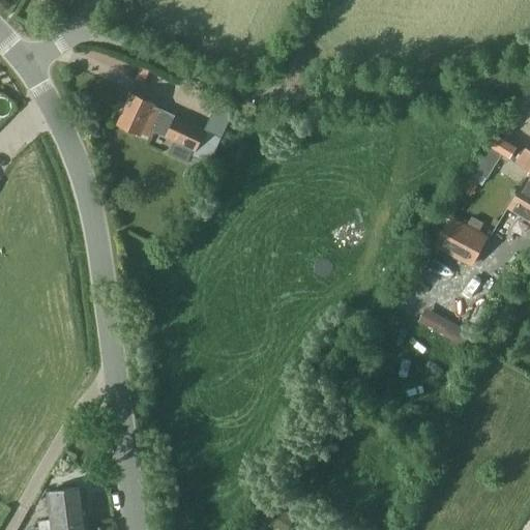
[(223,138),(204,129),(153,107),(155,104),(131,93),(118,124),(141,135),(143,130),(152,136),(154,130),(167,136),(166,138),(213,158),(223,138)]
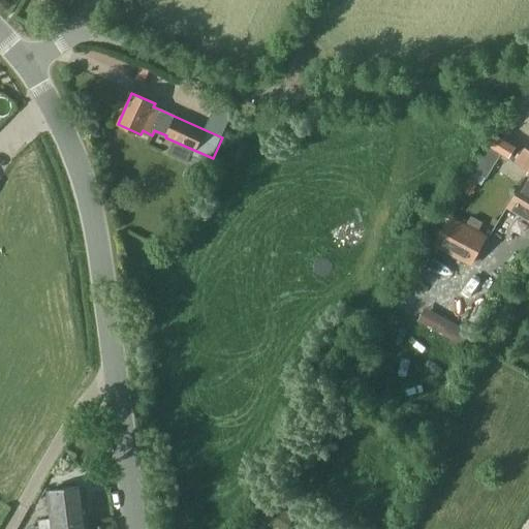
[(506,142),(519,121),(507,114),(495,135),(492,133),(486,144),(489,146),(474,169),(486,176),(500,152),(506,156),(512,146),(506,142)]
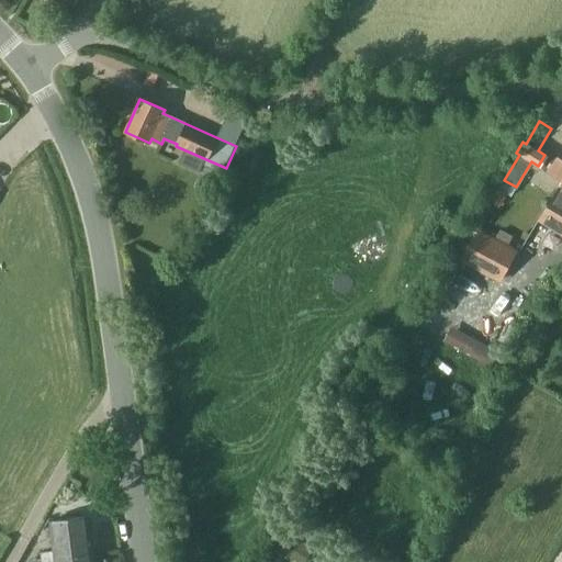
[(561,150),(549,172),(561,180),(561,186),(539,223),(561,236),(561,150)]
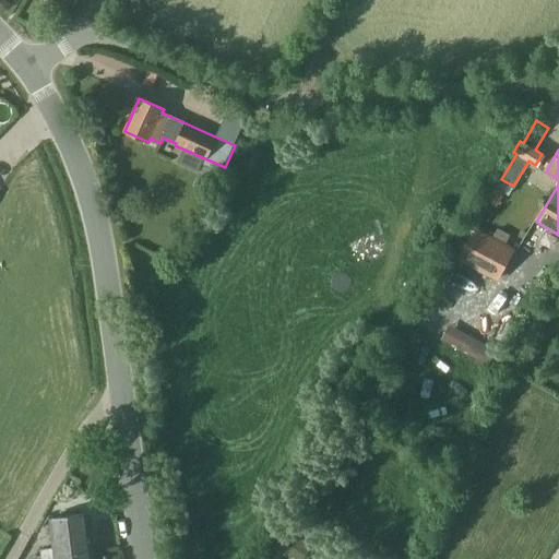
[(495,187),(487,200),(497,205),(504,193),(495,187)]
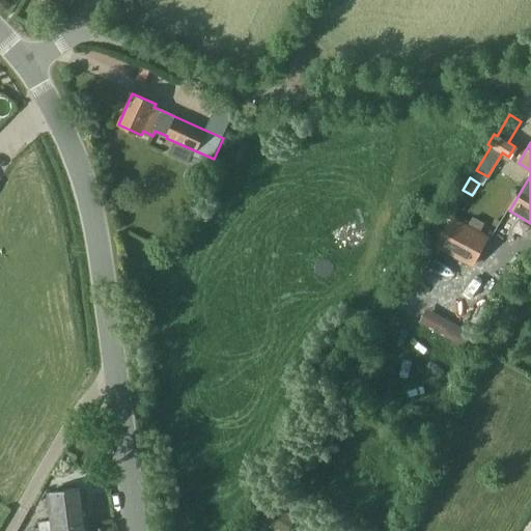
[(501,268),(516,236),(507,232),(514,218),(503,212),(480,257),(501,268)]
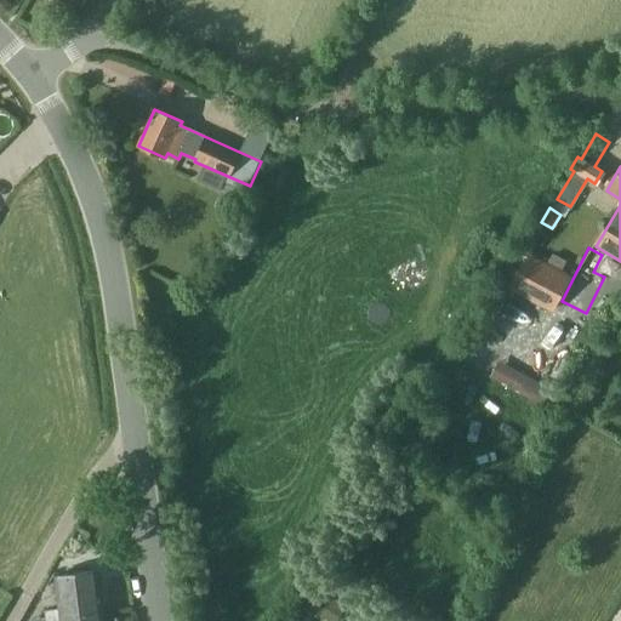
[(567,280),(524,258),(507,290),(551,312),(567,280)]
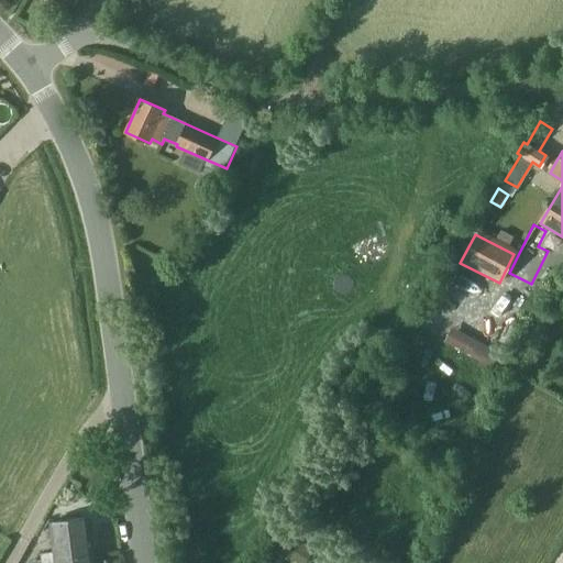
[(451,327),(443,341),(493,368),(500,353),(451,327)]
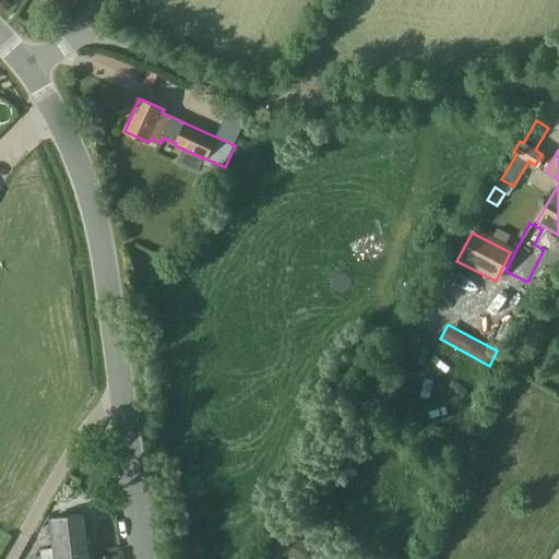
[(55,558),(56,557),(93,551),(87,514),(50,519),(55,547),(44,548),(45,558),(55,558)]
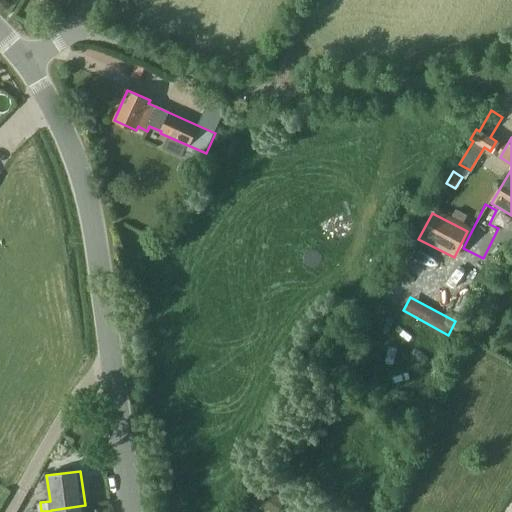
[(270,495),(259,488),(252,499),(264,506),(270,495)]
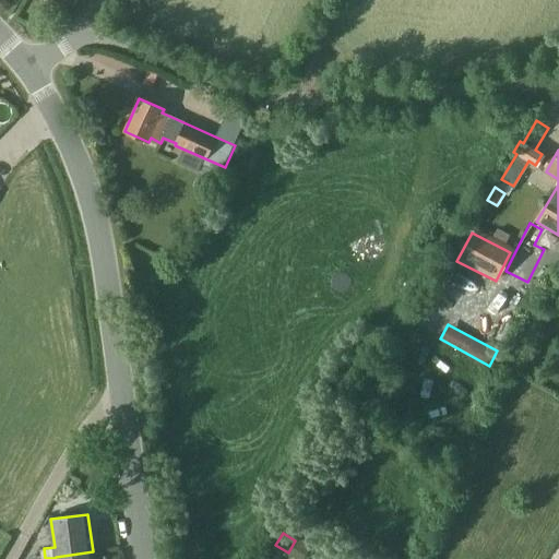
All buildings are outlined.
